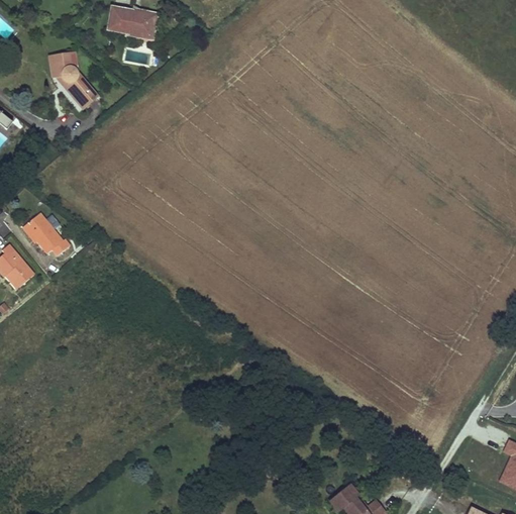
[(132,8),(111,4),(107,28),(127,31),(128,28),(153,32),(158,11),(136,7),(135,11),(132,11),(132,8)]
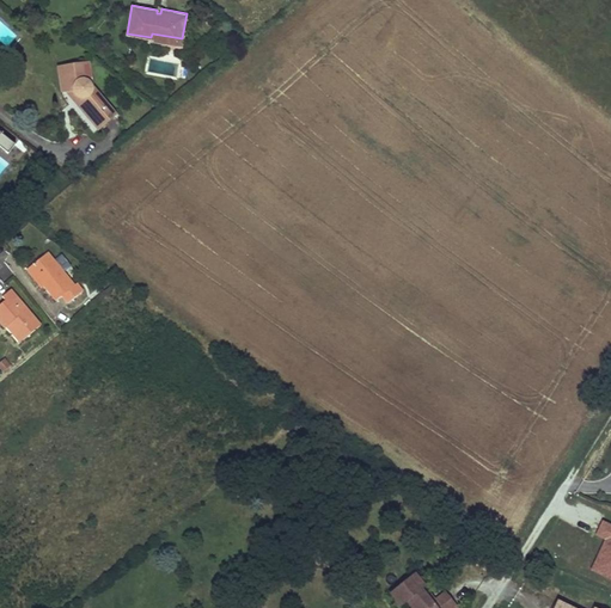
[(182,38),(152,34),(151,37),(151,40),(181,44),(182,38)]
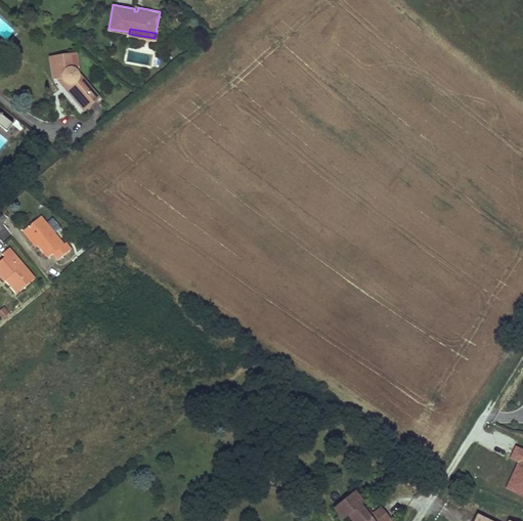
[(75,51),(49,55),(52,76),(61,74),(62,77),(64,80),(67,81),(81,97),(77,100),(83,107),(98,94),(78,71),(75,51)]
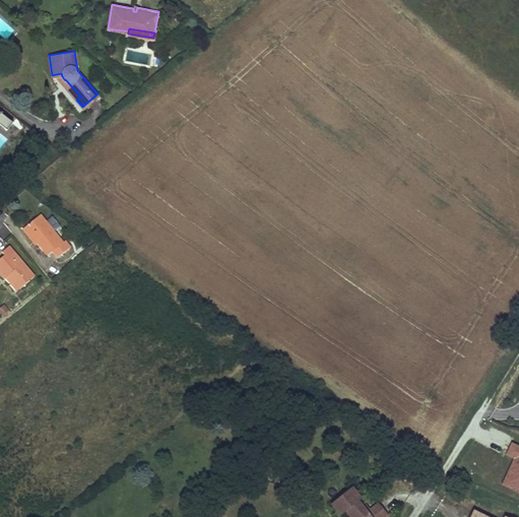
[(0,124),(5,128),(11,120),(0,111),(0,124)]
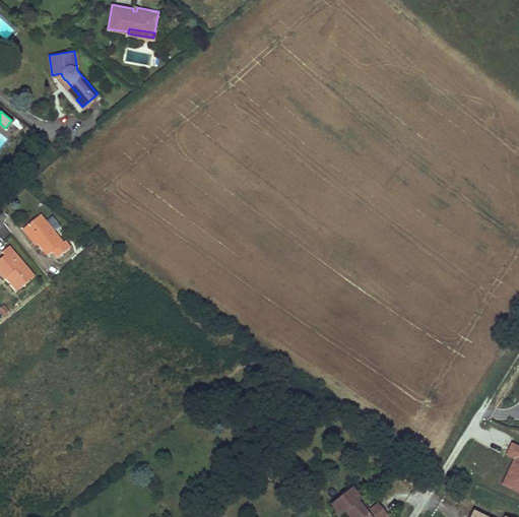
[(62,241),(40,212),(23,225),(37,241),(47,253),(52,249),(57,256),(70,245),(64,239),(62,241)]
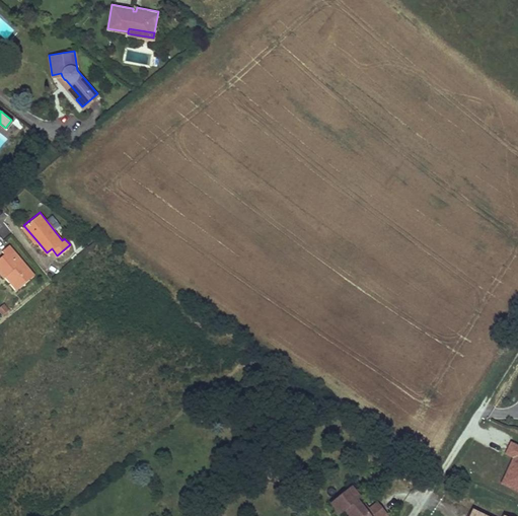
[(37,240),(23,225),(21,227),(33,242),(37,240)]
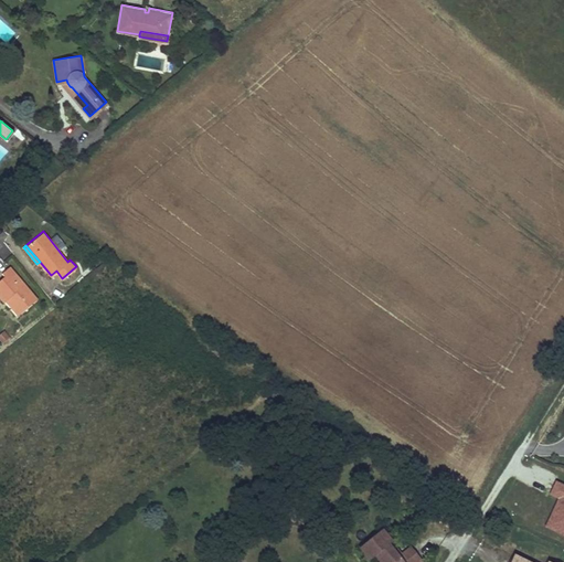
[(36,297),(9,264),(1,271),(4,274),(0,277),(0,293),(4,299),(6,298),(18,314),(36,297)]
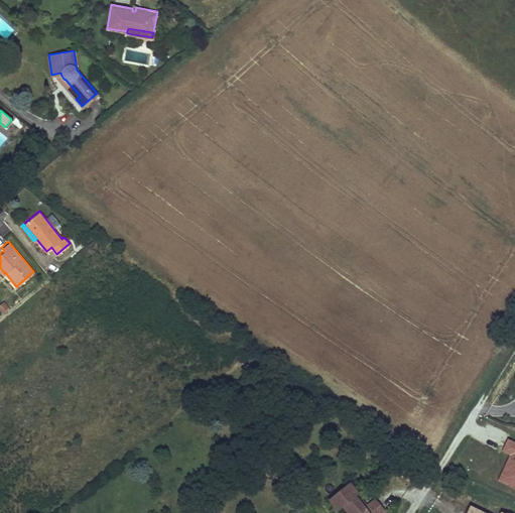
[(514,440),(506,436),(500,450),(508,453),(495,479),(514,488),(514,440)]
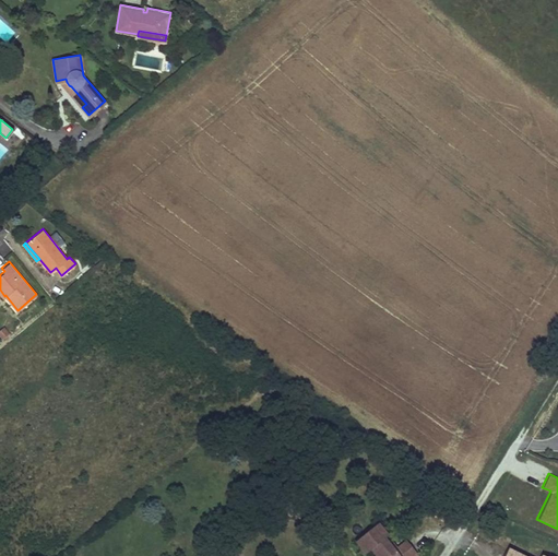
[(378,522),(357,540),(365,549),(370,545),(377,553),(372,555),(418,555),(419,555),(405,539),(393,548),(383,535),(387,532),(378,522)]
